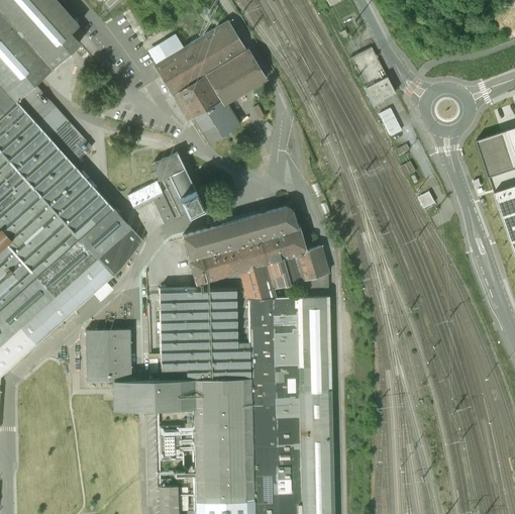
[(0,0),(0,118),(17,103),(75,166),(93,149),(36,86),(81,45),(71,34),(80,26),(57,0),(0,0)]
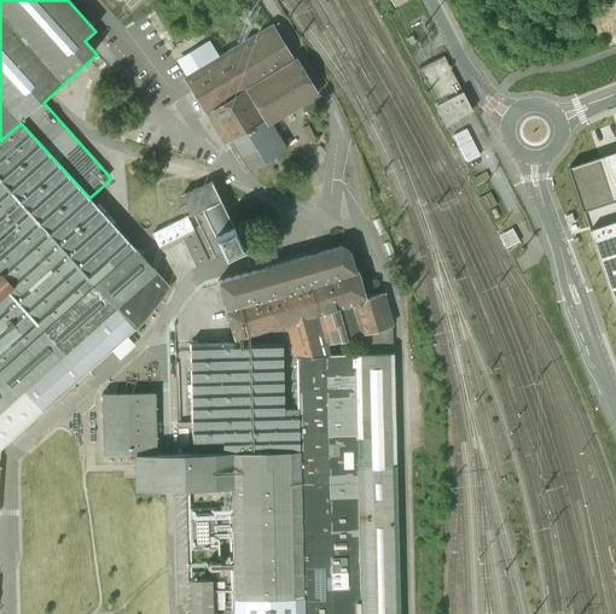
[(273,22),(184,79),(205,113),(247,88),(296,57),(273,22)]
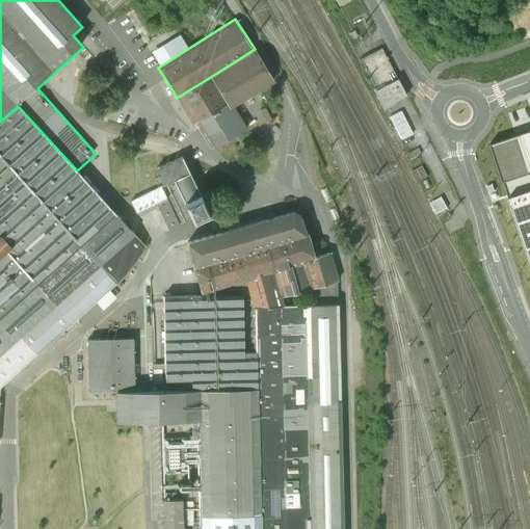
[(230,103),(233,109),(235,107),(275,82),(255,49),(212,76),(230,103)]
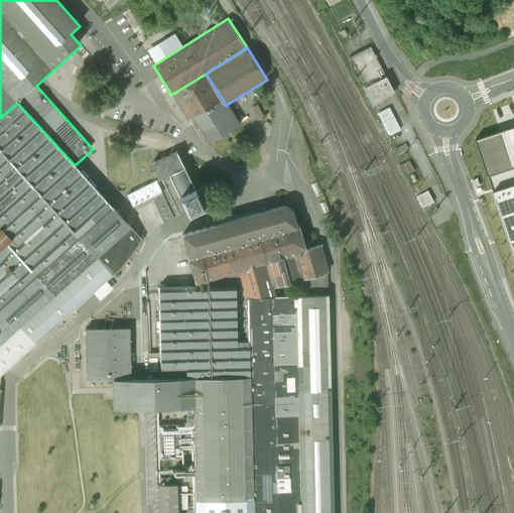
[(371,47),(350,58),(354,67),(353,67),(355,70),(356,69),(365,88),(386,77),(377,58),(378,57),(376,55),(375,55),(371,47)]
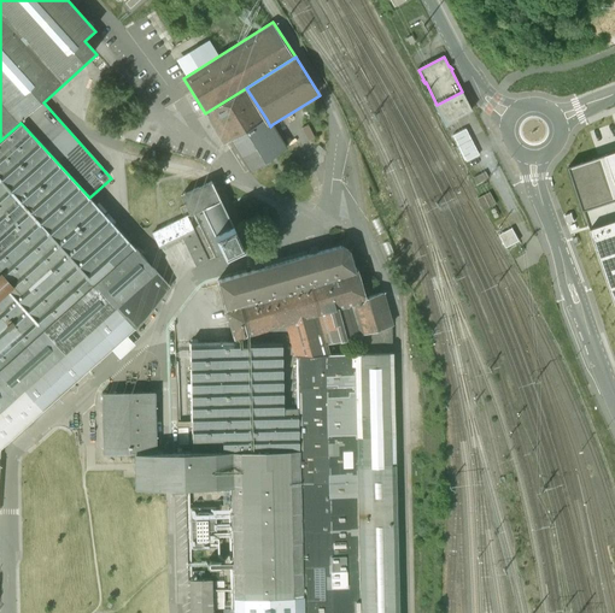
[(267,119),(246,88),(205,113),(224,145),(230,141),(267,119)]
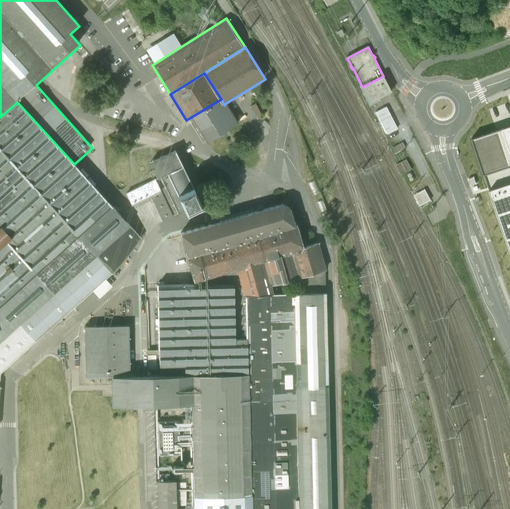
[(383,76),(362,87),(371,103),(392,92),(383,76)]
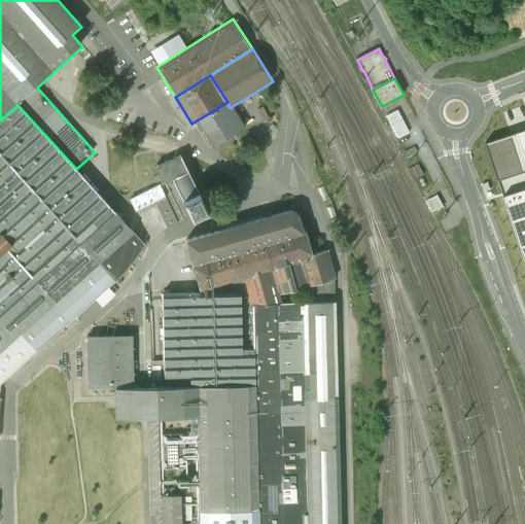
[(228,102),(197,120),(214,149),(246,129),(233,106),(231,108),(228,102)]
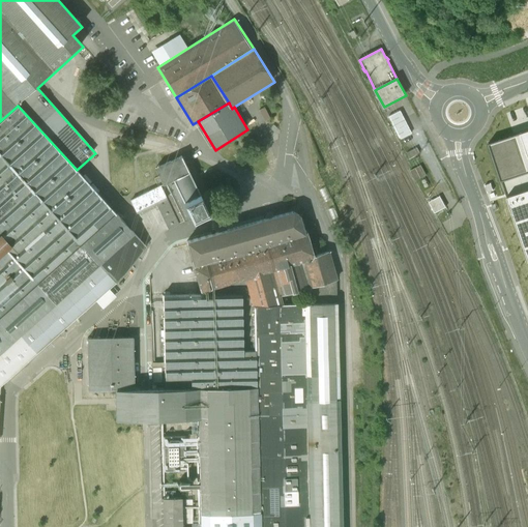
[(77,170),(18,106),(0,121),(0,423),(1,402),(0,401),(0,390),(117,285),(100,266),(135,234),(77,170)]
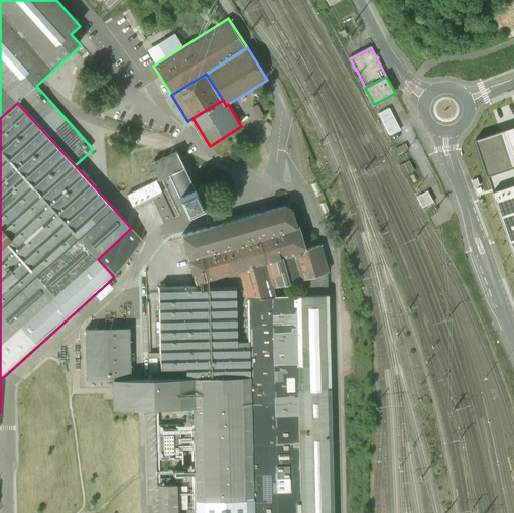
[(401,130),(390,109),(379,114),(390,136),(401,130)]
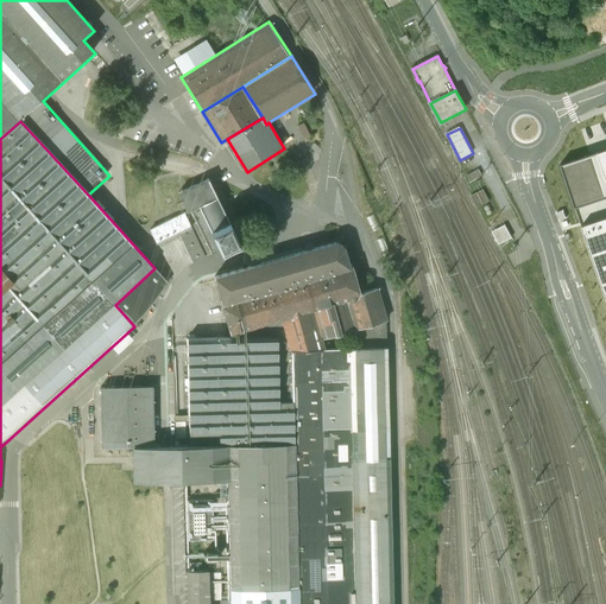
[(605,150),(563,164),(579,208),(605,198),(605,150)]
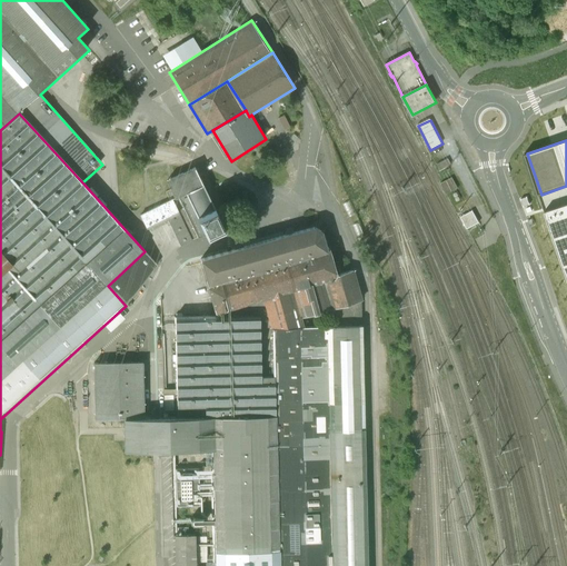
[(448,159),(437,165),(440,170),(451,165),(448,159)]
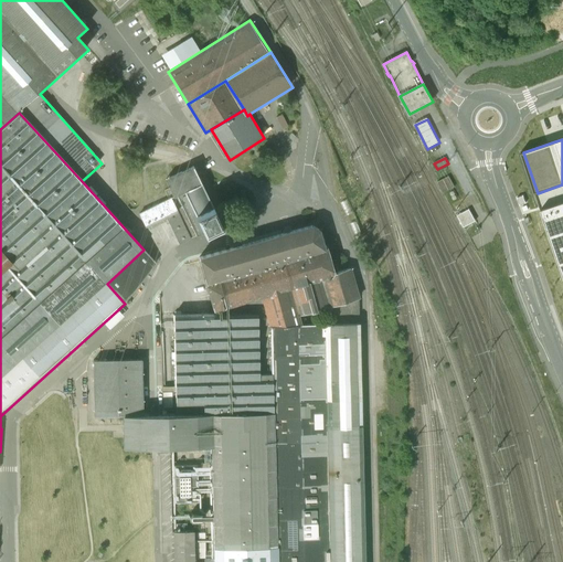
[(169,180),(178,198),(198,239),(222,226),(194,169),(169,180)]
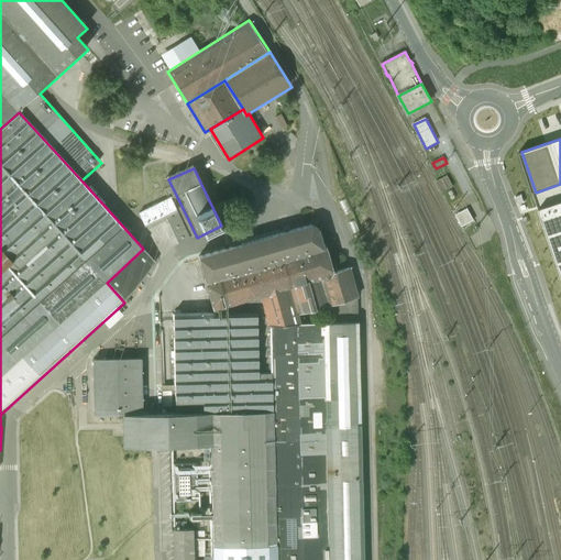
[(450,176),(439,183),(444,193),(455,187),(450,176)]
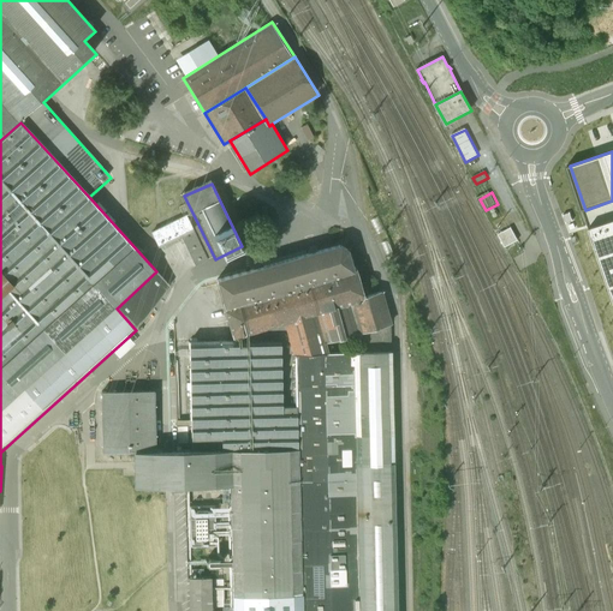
[(184,196),(180,198),(189,216),(194,215),(184,196)]
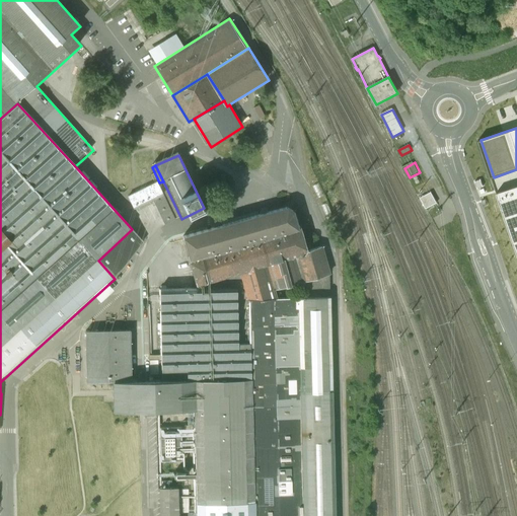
[(140,192),(136,194),(136,195),(129,199),(135,211),(154,202),(166,227),(176,222),(158,185),(146,191),(145,189),(141,191),(142,193),(141,193),(140,192)]
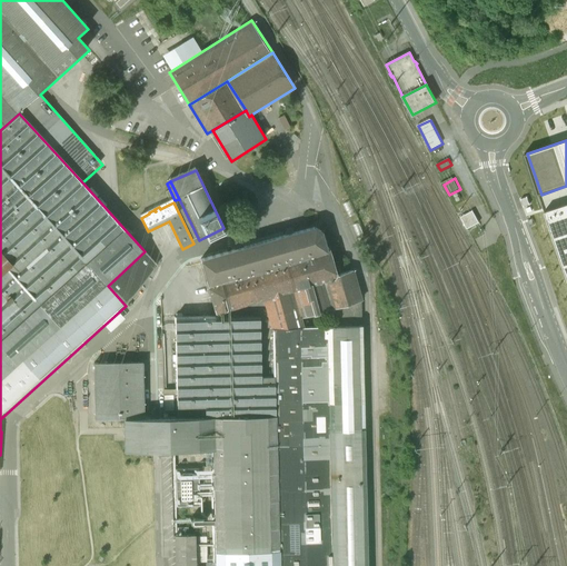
[(566,205),(547,211),(566,271),(566,205)]
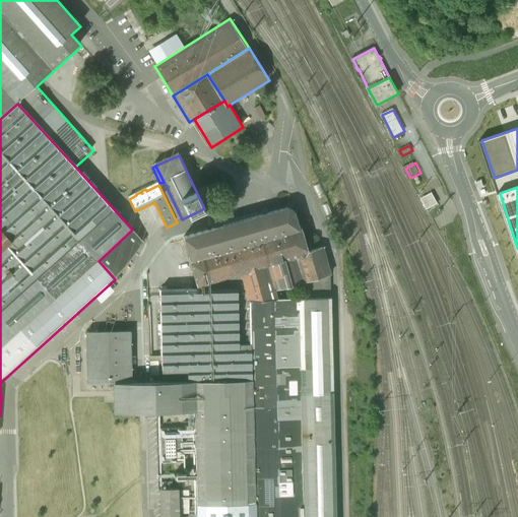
[(436,192),(424,198),(430,209),(441,204),(436,192)]
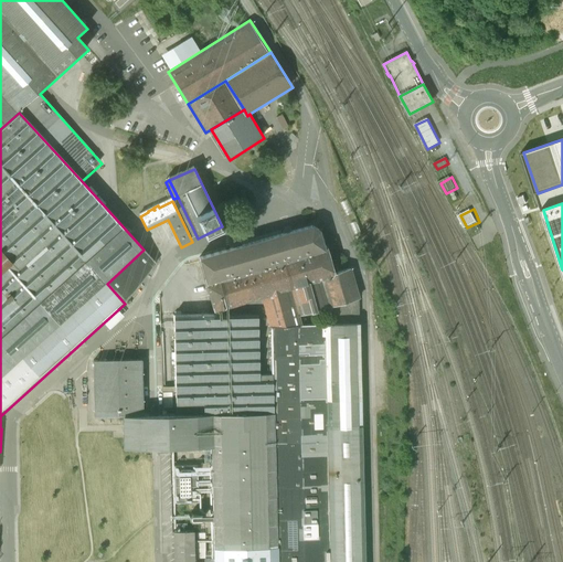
[(325,254),(318,231),(312,228),(200,261),(215,311),(263,297),(332,277),(333,274),(328,253),(325,254)]
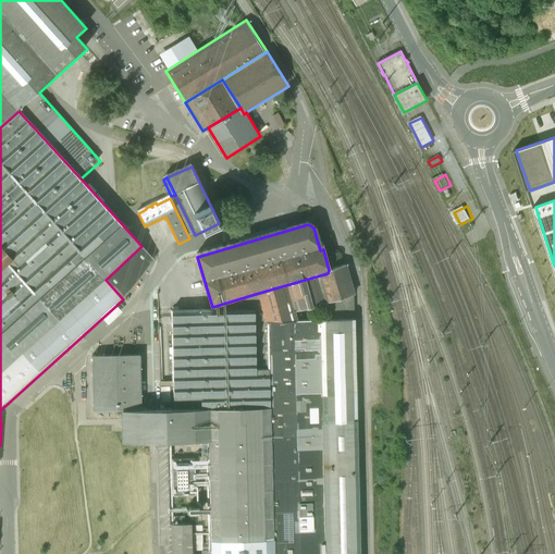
[(356,320),(354,295),(344,266),(329,270),(328,273),(259,293),(268,323),(296,322),(294,312),(324,304),(322,322),(356,320)]
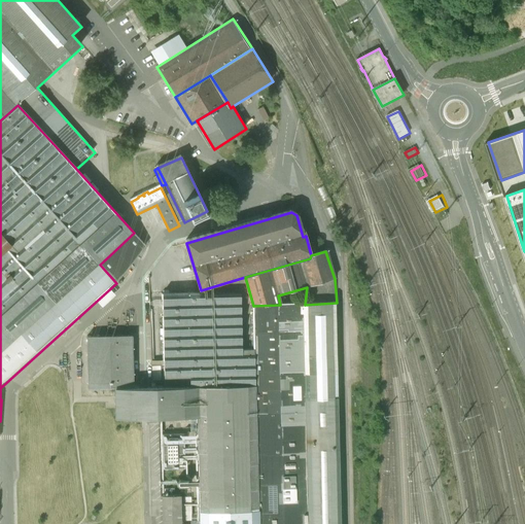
[(258,523),(255,387),(244,387),(241,306),(235,294),(165,297),(168,390),(199,389),(200,417),(202,523),(258,523)]
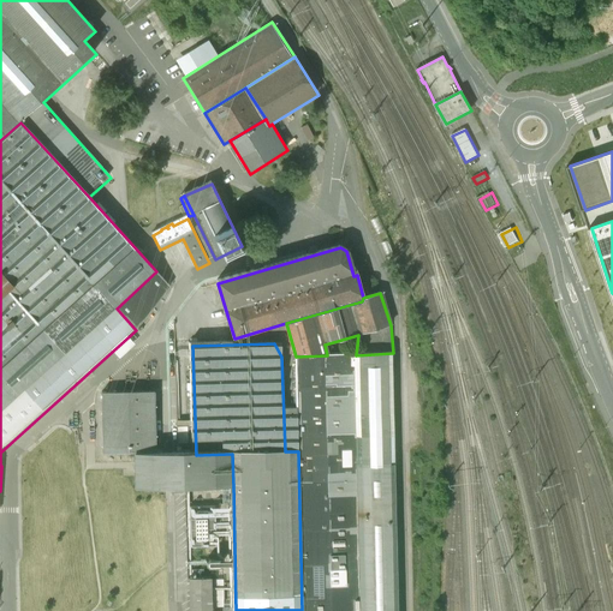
[(356,355),(362,610),(398,610),(393,353),(356,355)]
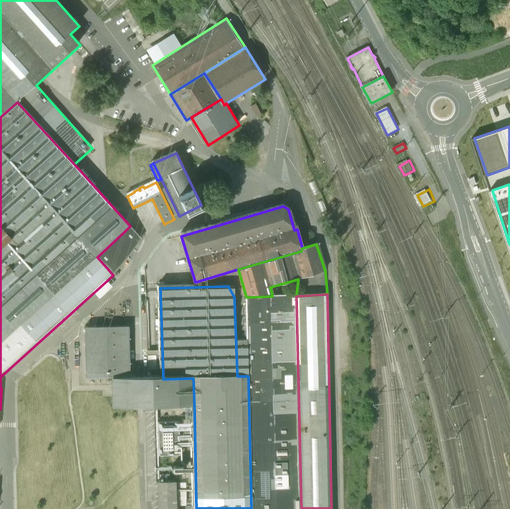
[(272,296),(246,297),(248,365),(296,364),(296,296),(272,296)]
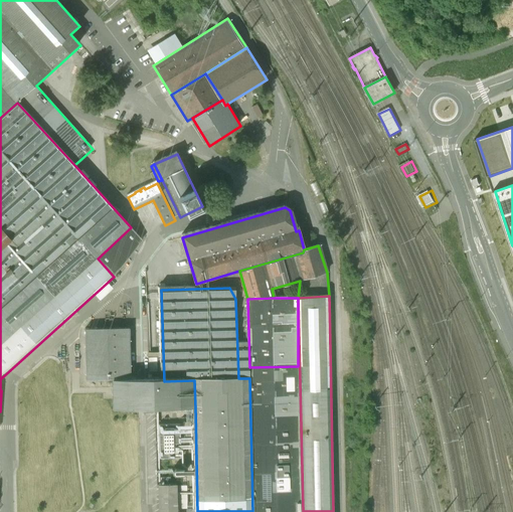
[(132,381),(131,330),(88,331),(89,382),(114,381),(132,381)]
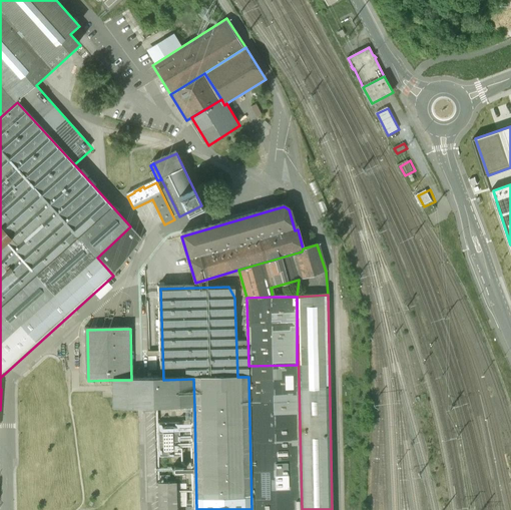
[(248,377),(251,509),(301,509),(297,365),(248,366),(248,377)]
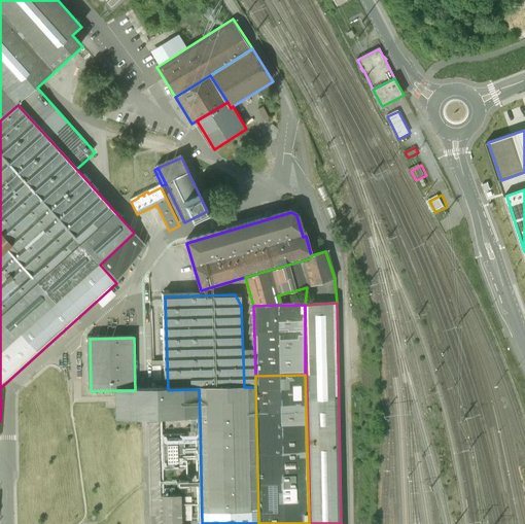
[(199,389),(168,390),(150,390),(151,419),(200,417),(199,389)]
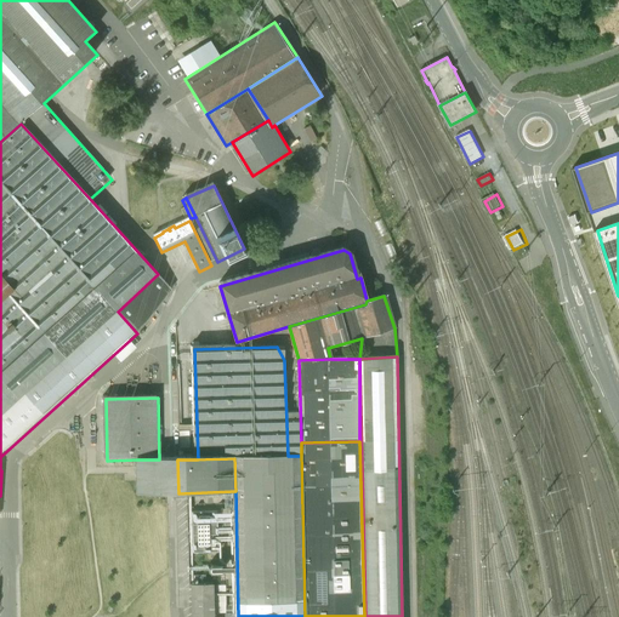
[(159,460),(137,460),(137,485),(137,495),(166,493),(166,460),(159,460)]
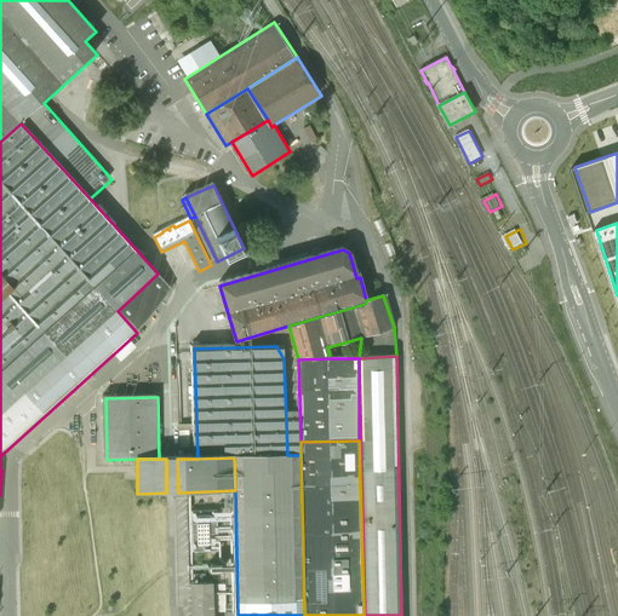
[(178,493),(177,459),(166,459),(166,493),(169,493),(178,493)]
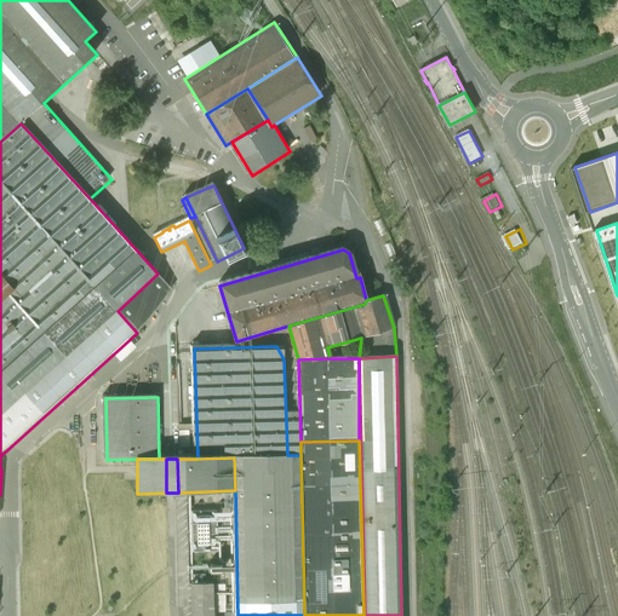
[(217,615),(216,500),(190,501),(193,571),(193,615),(217,615)]
